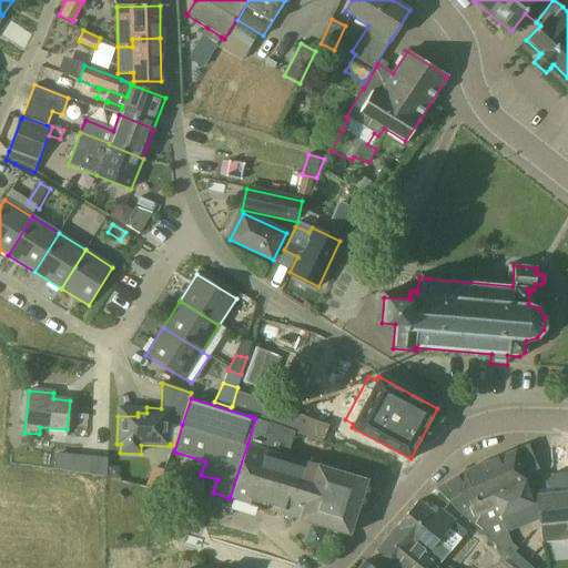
[(265,403),(255,399),(250,416),(255,418),(260,421),(265,403)]
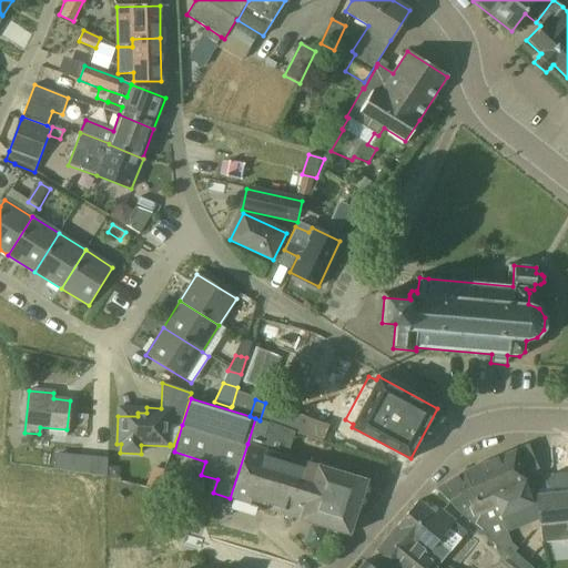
[(276,406),(265,403),(260,421),(269,423),(271,424),(276,406)]
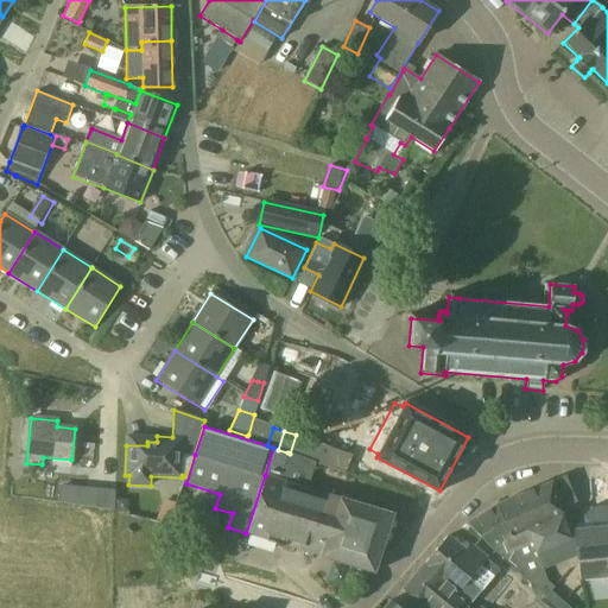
[(306,439),(296,435),(290,454),(301,457),(306,439)]
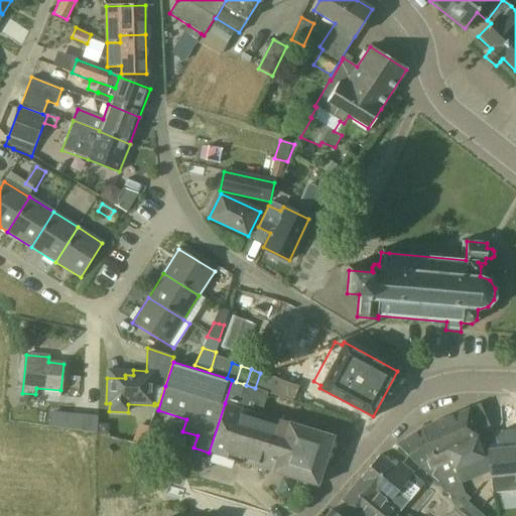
[(269,376),(260,373),(255,388),(264,391),(269,376)]
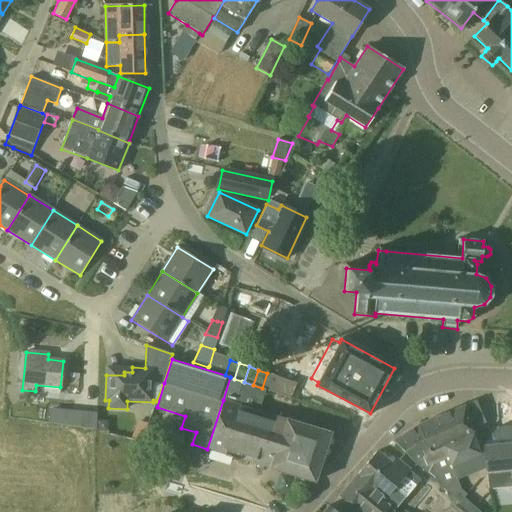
[(277,377),(267,373),(262,388),(271,392),(277,377)]
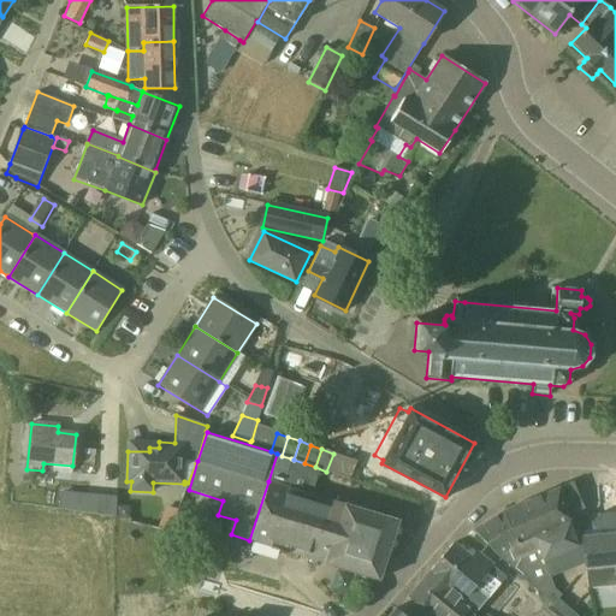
[(277,454),(268,481),(283,486),(286,487),(291,474),(286,473),(291,458),(282,456),(277,454)]
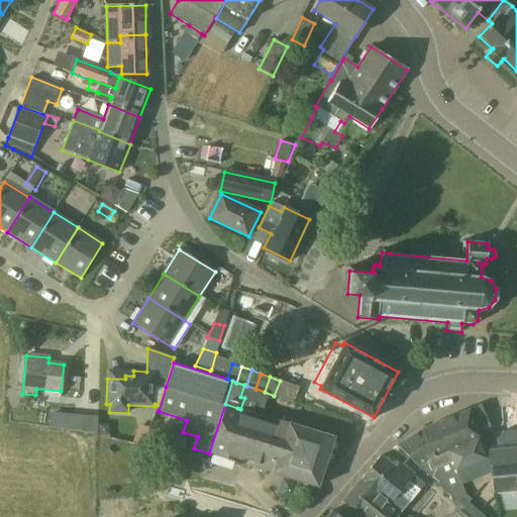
[(289,384),(280,381),(274,396),(284,399),(289,384)]
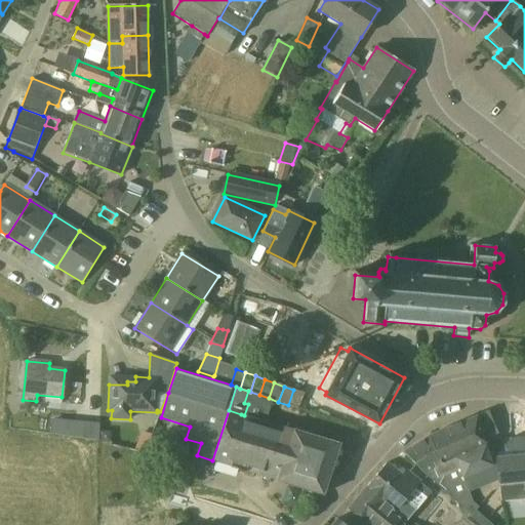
[(304,394),(293,390),(288,405),(297,409),(304,394)]
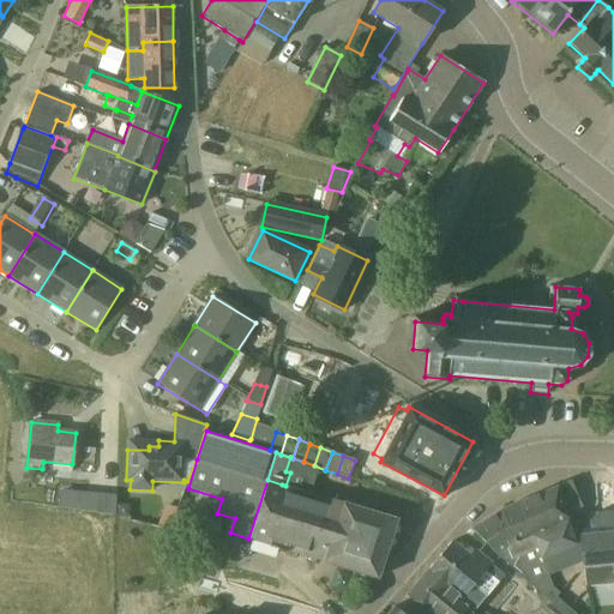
[(20,465),(10,464),(8,477),(19,479),(20,465)]
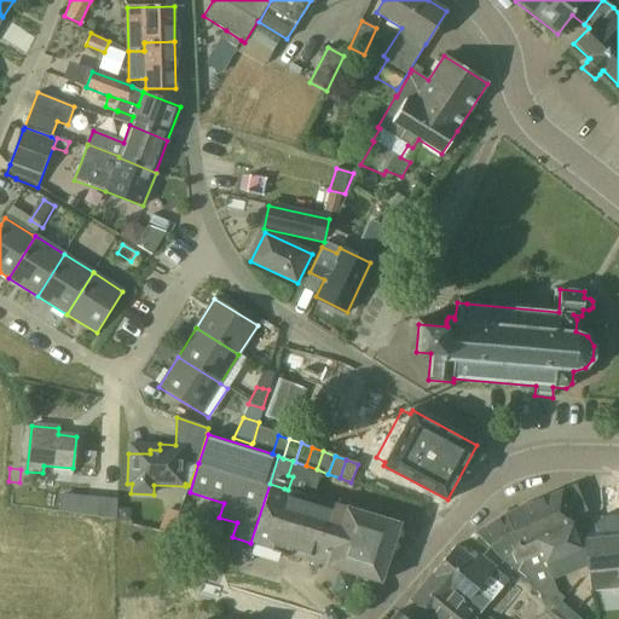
[(250,543),(250,544),(325,567),(381,584),(399,524),(345,507),(288,490),(284,489),(270,484),(250,543)]
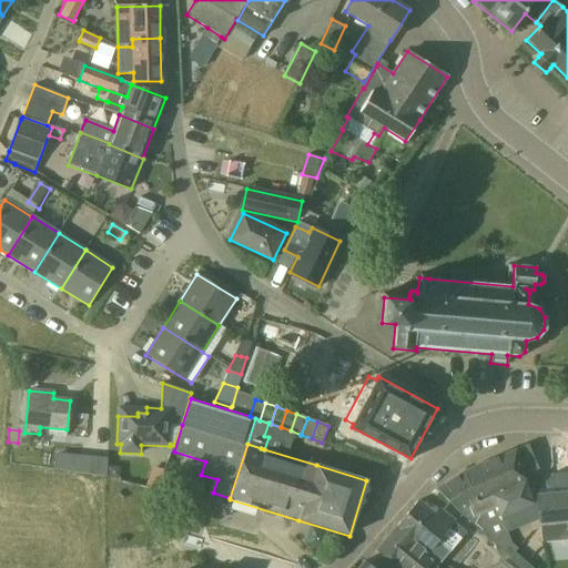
[(538,519),(535,482),(534,470),(537,469),(527,446),(515,450),(464,473),(436,489),(459,514),(494,545),(509,559),(518,548),(511,544),(508,533),(538,519)]
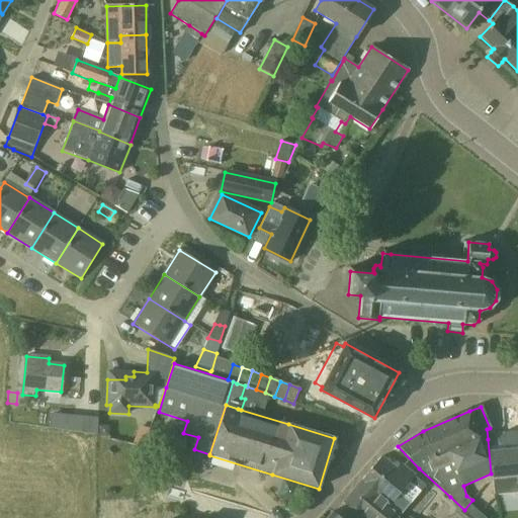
[(96,415),(69,413),(67,429),(94,432),(96,415)]
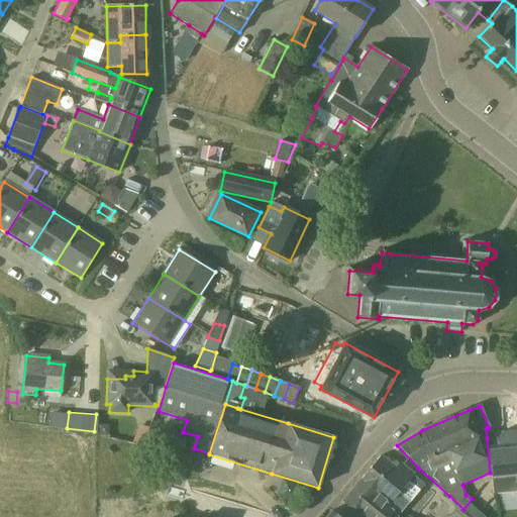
[(98,425),(98,434),(108,434),(108,425),(98,425)]
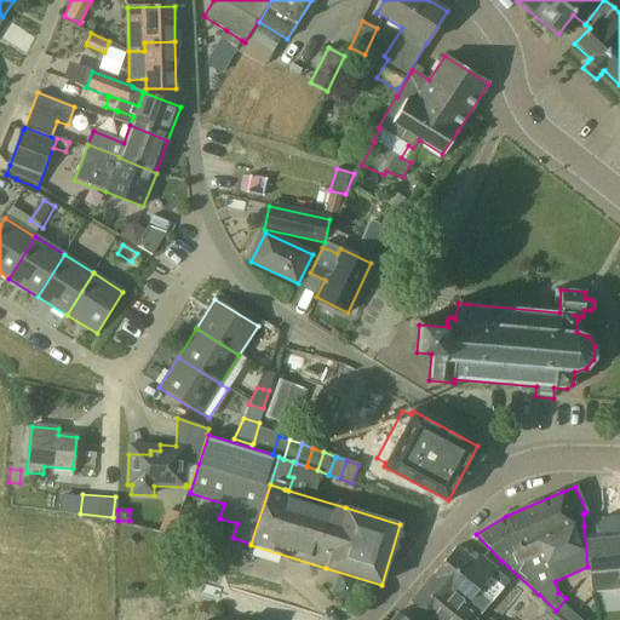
[(584,526),(587,567),(589,567),(589,573),(590,572),(592,592),(619,589),(619,515),(601,517),(596,524),(584,526)]
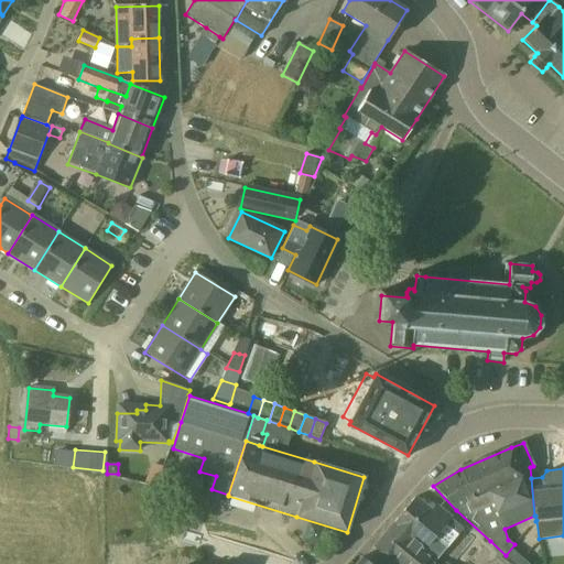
[(394,522),(438,559),(463,529),(452,518),(451,519),(437,508),(433,512),(414,498),(394,522)]
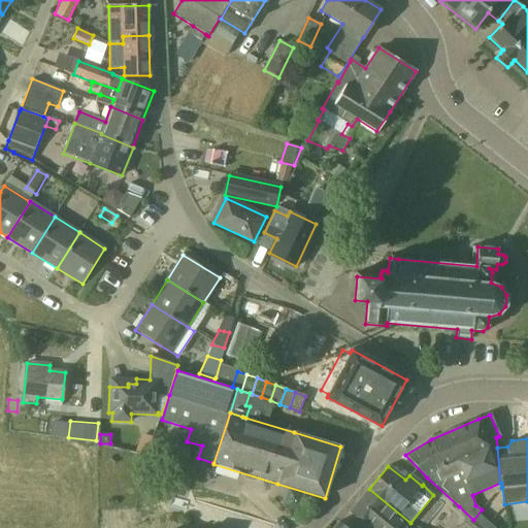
[(407,527),(406,527),(410,523),(369,489),(367,491),(368,491),(350,513),(368,527),(407,527)]
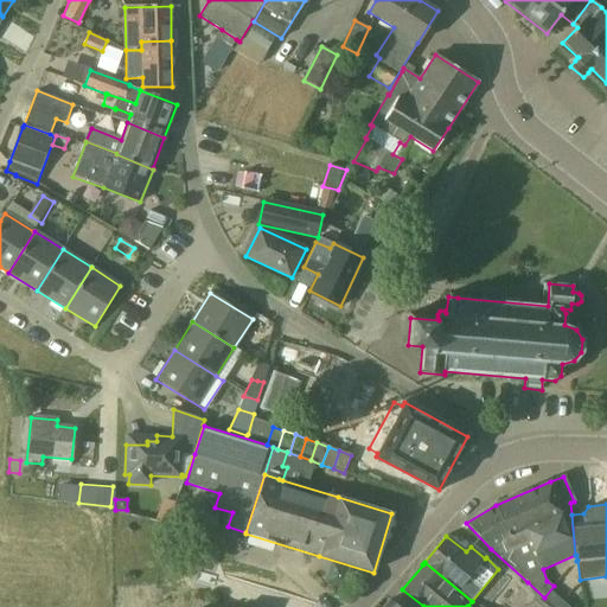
[(556,606),(562,601),(550,592),(543,600),(551,606),(556,606)]
